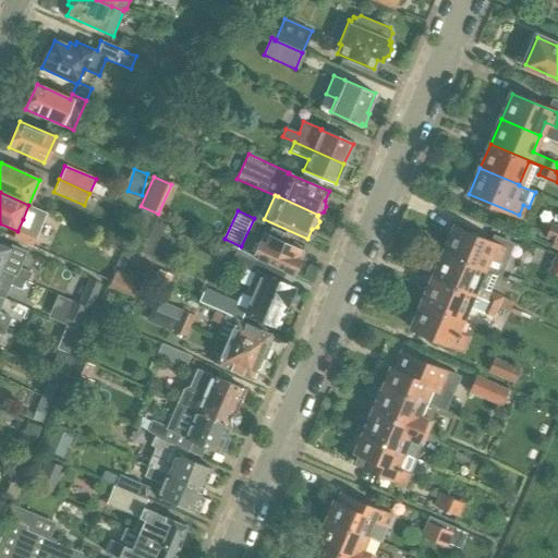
[(146,216),(131,249),(150,258),(166,225),(146,216)]
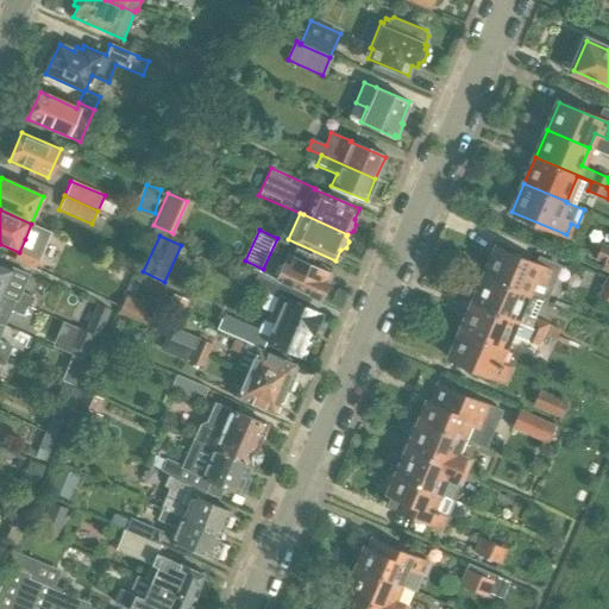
[(603,263),(600,270),(608,272),(608,246),(601,243),(594,259),(603,263)]
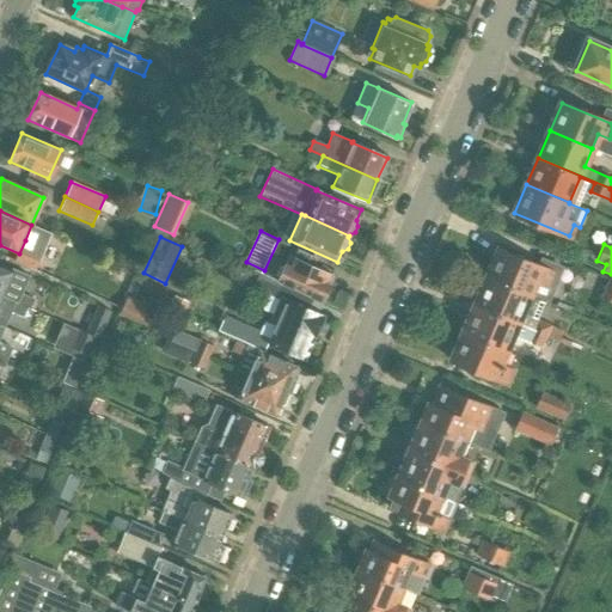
[(288,256),(276,281),(314,298),(319,301),(320,300),(326,299),(330,289),(328,286),(329,285),(326,283),(332,271),(289,252),(281,248),(268,277),(273,279),(285,254),(288,256)]
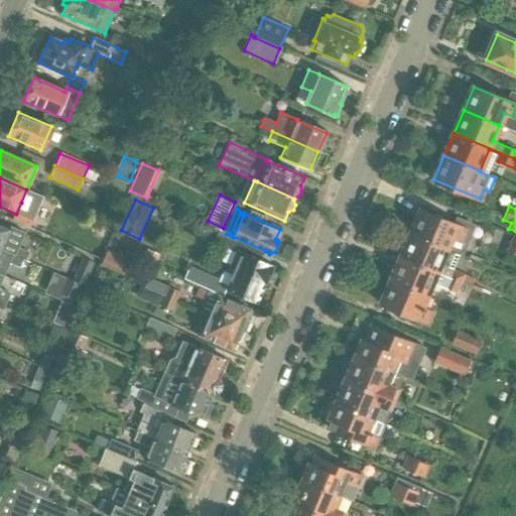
[(454,222),(421,209),(411,234),(464,256),(477,226),(457,217),(454,222)]
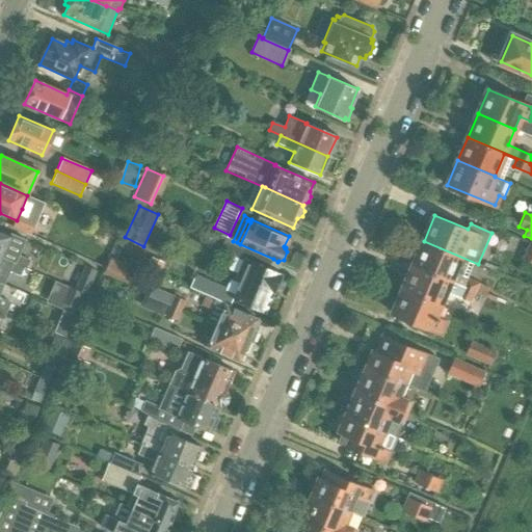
[(33,222),(19,216),(14,228),(44,241),(49,229),(34,221),(33,222)]
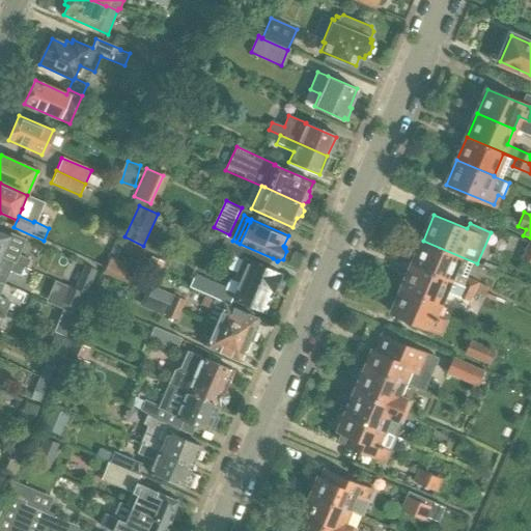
[(0,255),(0,256),(9,234),(0,230),(0,255)]
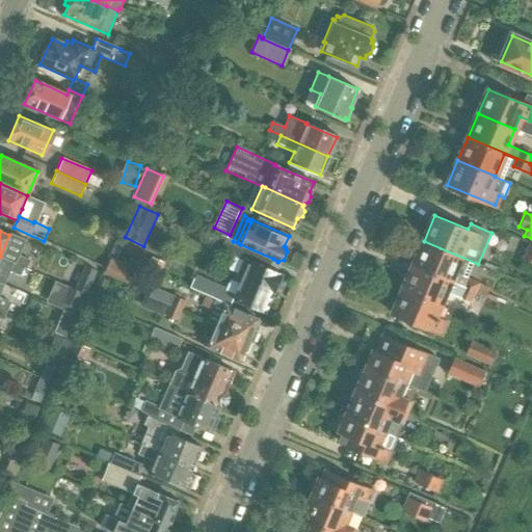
[(224,303),(231,307),(234,298),(264,312),(273,292),(282,273),(269,268),(273,259),(240,244),(237,242),(233,241),(225,237),(220,248),(242,259),(234,280),(239,283),(235,291),(195,273),(189,287),(206,295),(224,303)]
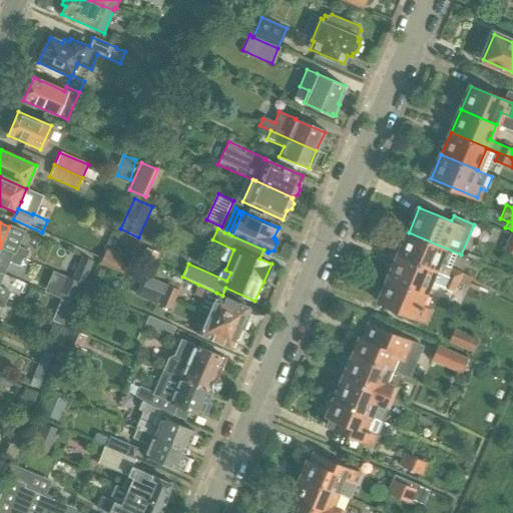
[(461,254),(409,232),(399,254),(465,283),(469,275),(451,267),(457,253),(460,254),(461,254)]
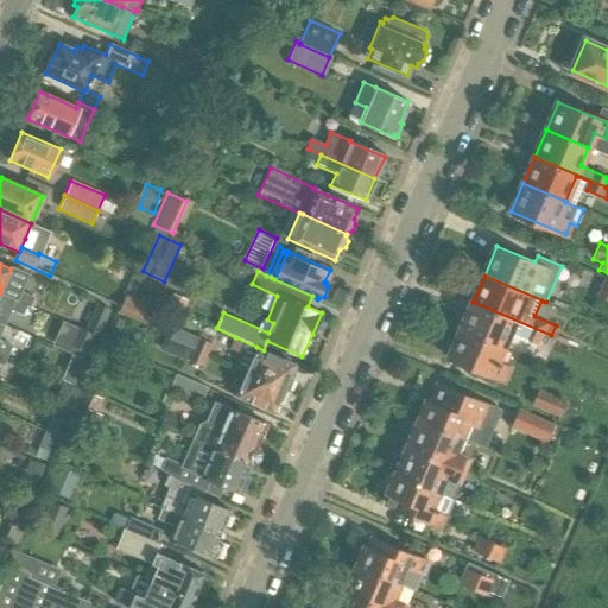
[(607,276),(606,276),(597,296),(607,299),(607,276)]
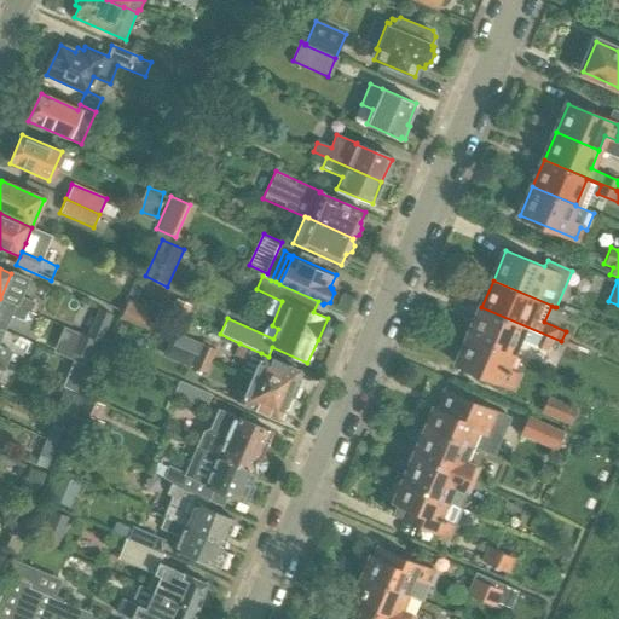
[(123,314),(150,328),(160,310),(133,296),(123,314)]
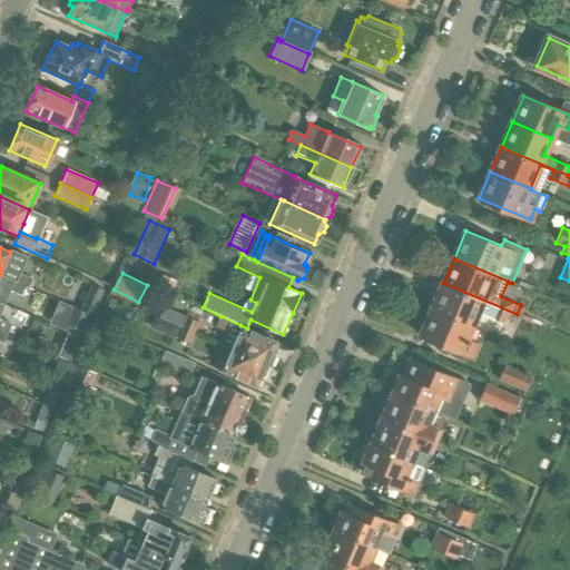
[(0,304),(2,305),(9,291),(21,296),(26,286),(0,275),(0,274),(0,304)]
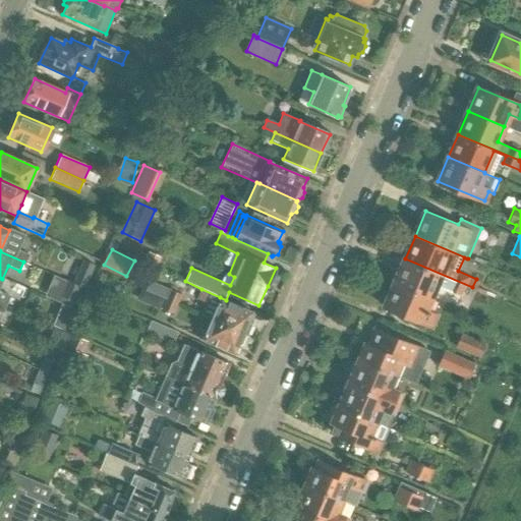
[(405,258),(397,278),(396,282),(431,297),(441,277),(451,281),(448,288),(462,294),(464,291),(475,295),(477,292),(471,289),(472,287),(405,258)]
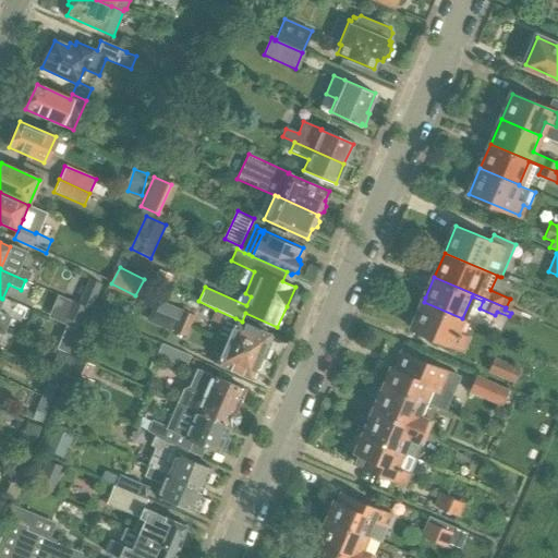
[(50,313),(72,322),(80,301),(58,292),(50,313)]
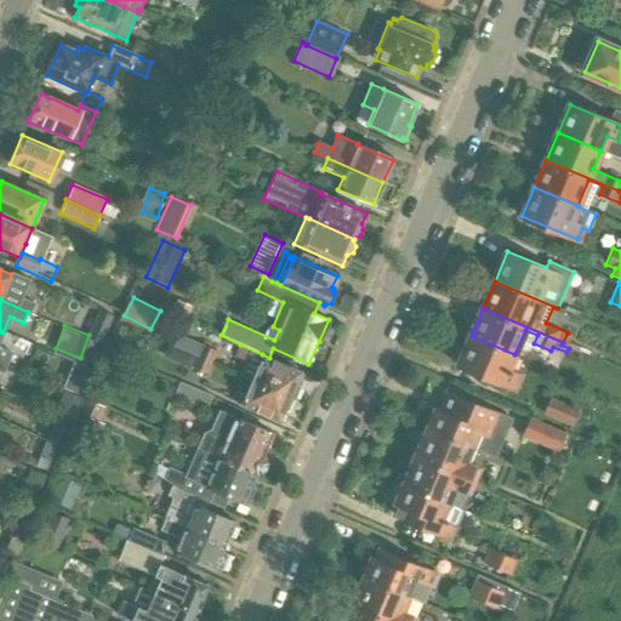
[(0,360),(7,365),(12,354),(0,347),(0,337),(3,332),(0,331),(0,360)]
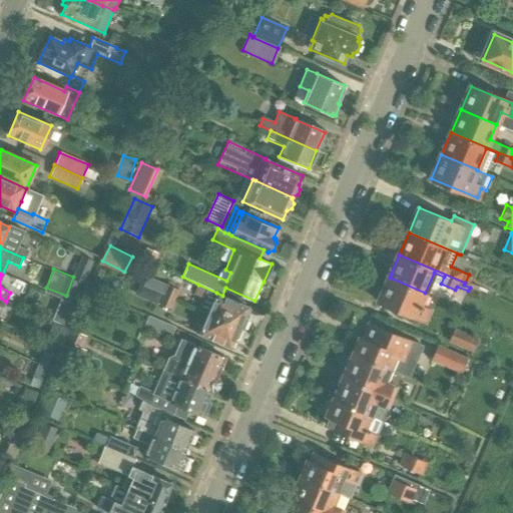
[(153,291),(161,294),(161,295),(175,301),(179,291),(143,276),(140,284),(144,286),(144,287),(153,291)]
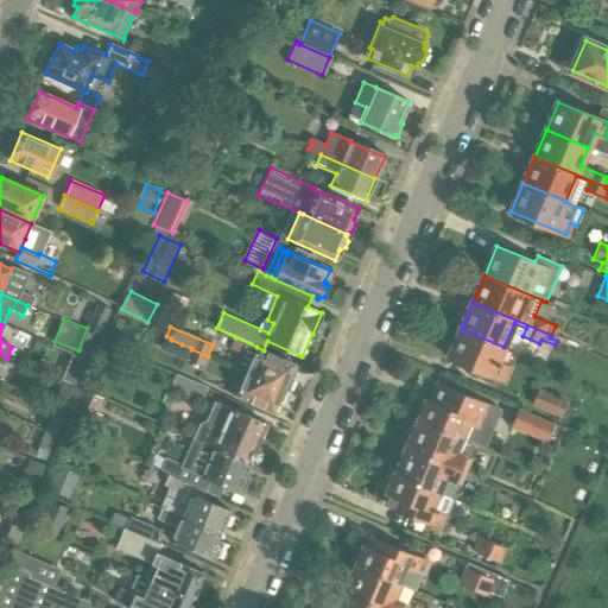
[(504,347),(462,329),(449,358),(504,380),(510,368),(496,362),(504,347)]
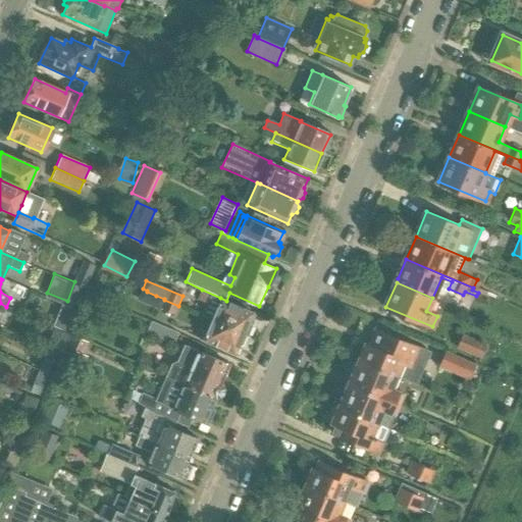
[(201,315),(210,319),(247,335),(251,324),(249,319),(252,313),(225,301),(226,301),(220,298),(202,290),(197,300),(206,304),(201,315)]
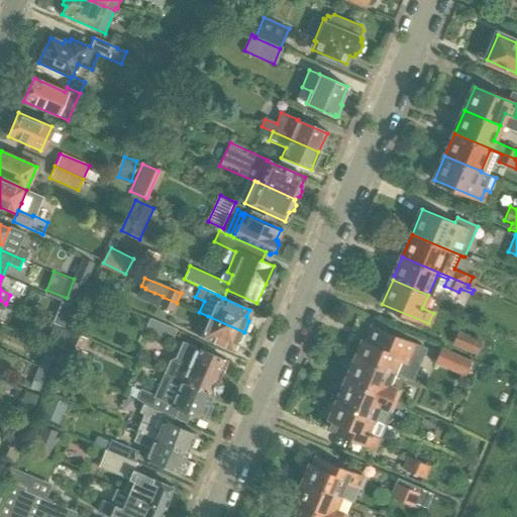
[(177,303),(163,297),(159,306),(173,312),(177,303)]
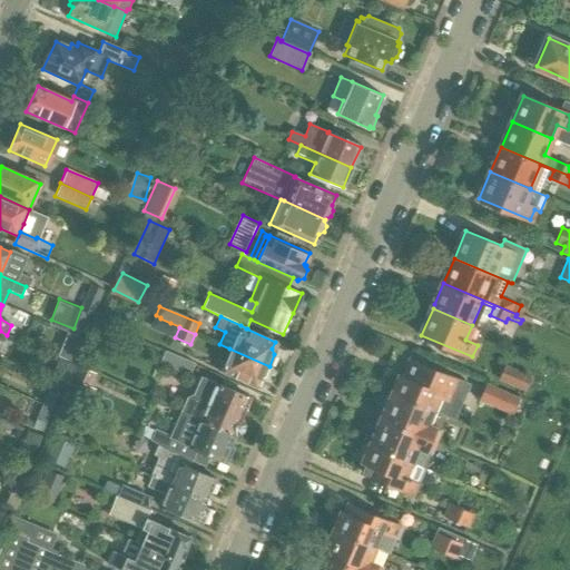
[(65,337),(57,356),(77,364),(85,346),(65,337)]
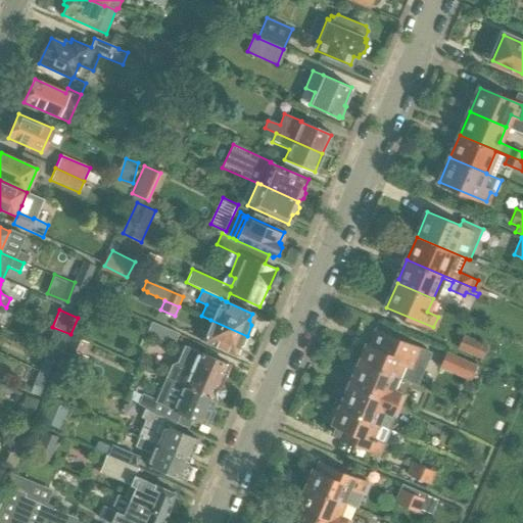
[(235,353),(238,347),(243,345),(247,336),(210,320),(206,331),(203,330),(199,338),(202,340),(203,339),(235,353)]
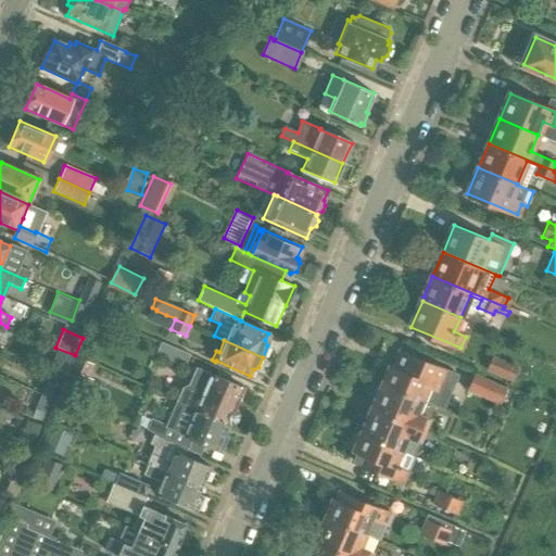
[(55,348),(42,342),(38,353),(54,359),(49,371),(66,378),(75,355),(55,348)]
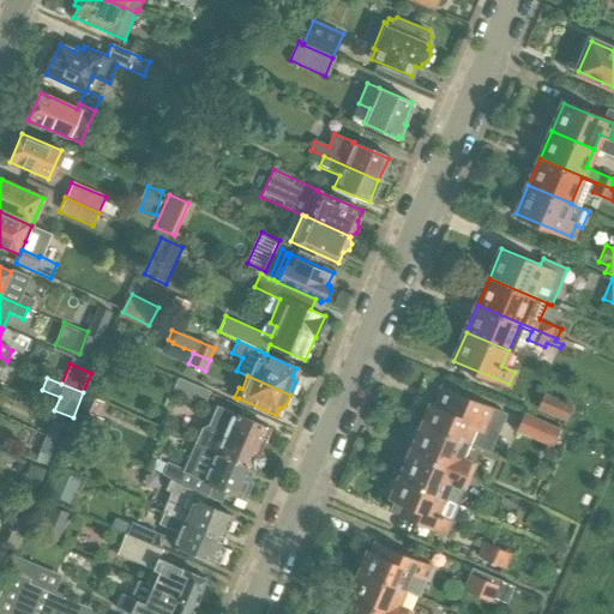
[(172,391),(204,405),(210,392),(178,378),(172,391)]
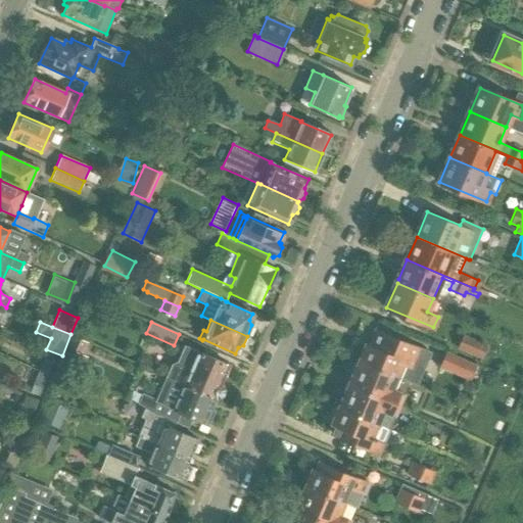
[(359,362),(396,377),(417,385),(431,352),(377,329),(370,347),(366,346),(359,362)]
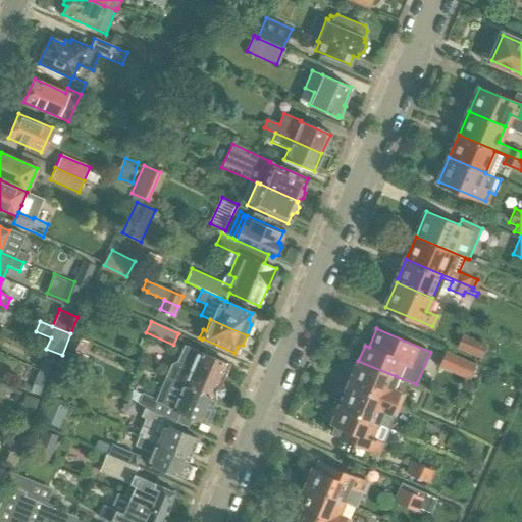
[(486,346),(462,334),(456,348),(481,359),(486,346)]
